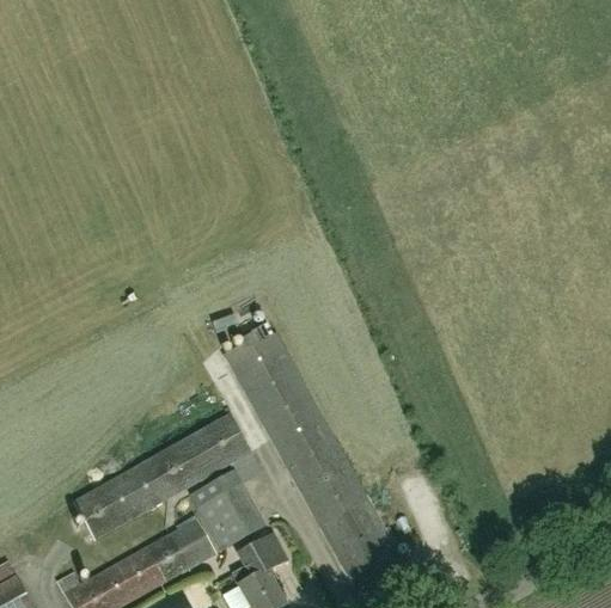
[(274,331),(256,342),(250,331),(238,337),(243,349),(226,358),(353,587),(401,560),(274,331)]
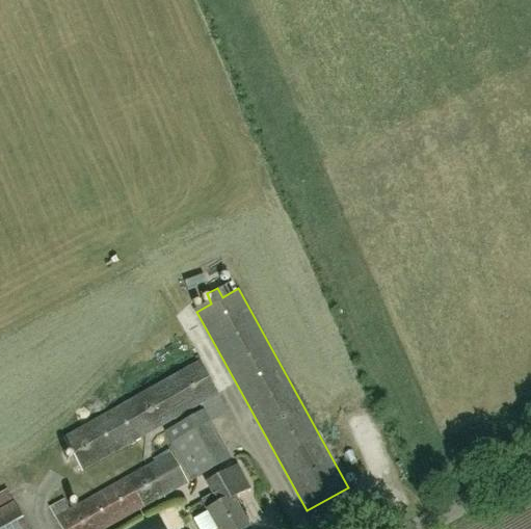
[(207,419),(226,408),(217,392),(197,360),(62,437),(80,468),(197,402),(207,419)]
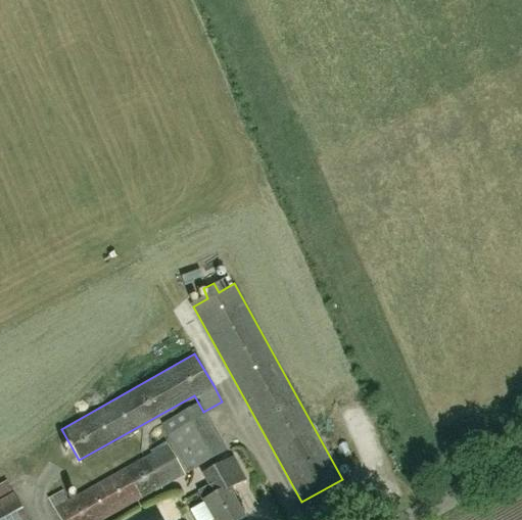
[(160,422),(167,433),(187,470),(220,452),(224,450),(197,402),(160,422)]
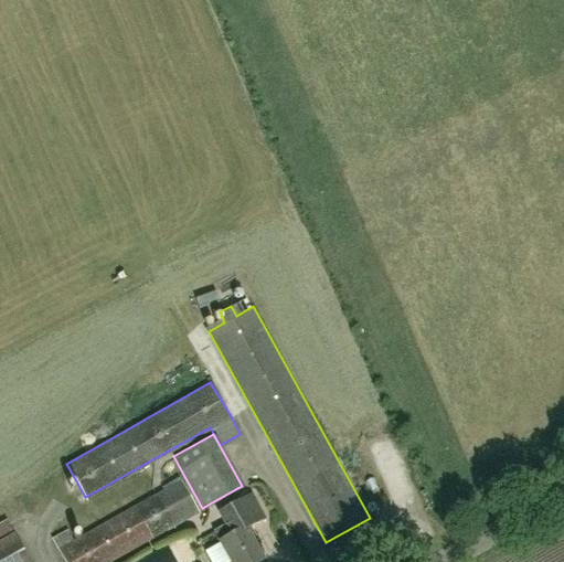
[(73,540),(66,528),(51,537),(64,561),(107,561),(199,510),(180,479),(73,540)]
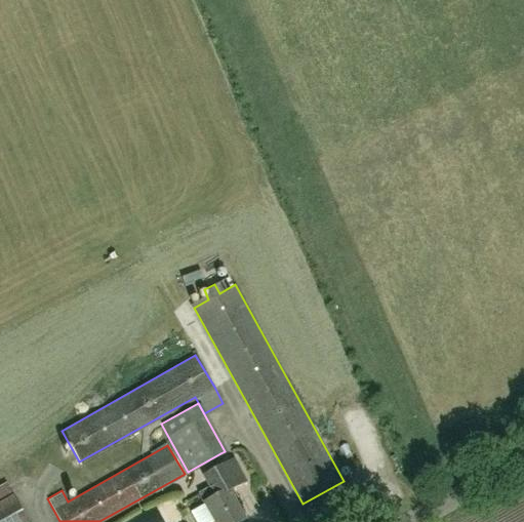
[(233,487),(232,486),(245,479),(234,457),(203,474),(209,485),(198,491),(214,521),(236,521),(244,518),(229,490),(233,487)]
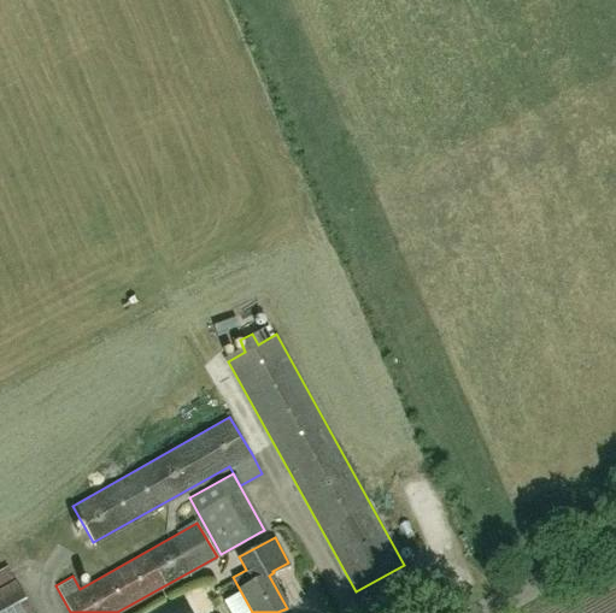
[(33,612),(15,579),(0,587),(0,612),(33,612)]
